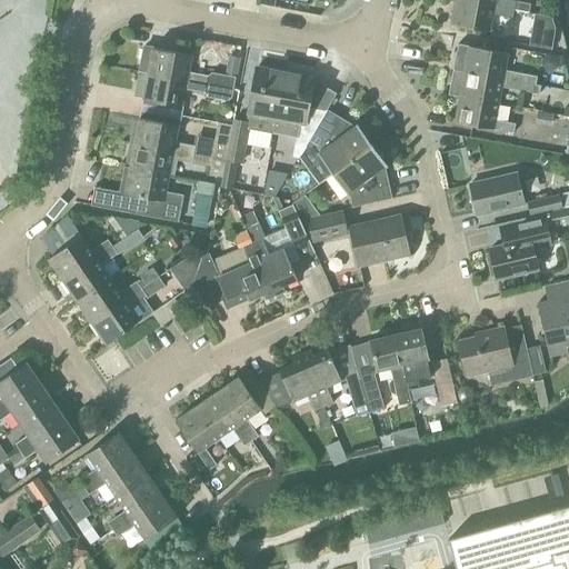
[(515,10),(515,9),(467,0),(455,0),(451,23),(489,31),(492,15),(513,18),(515,10)]
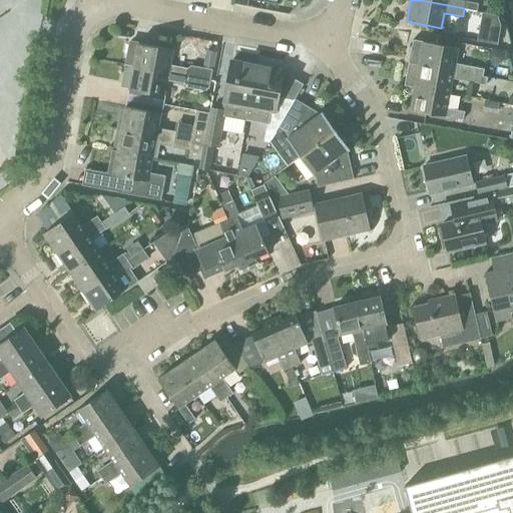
[(421,0),(464,8),(464,9),(477,11),(479,4),(459,0),(421,0)]
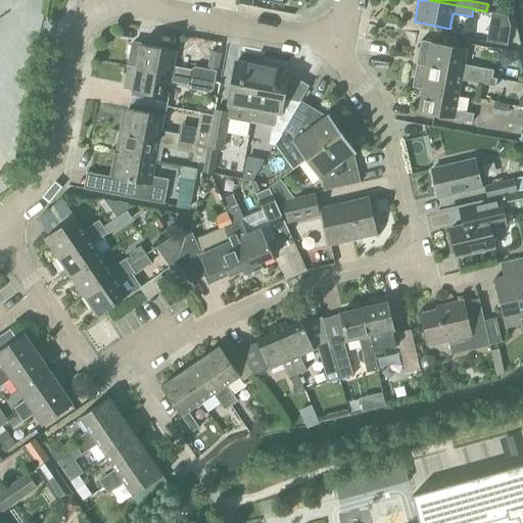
[(176,51),(179,36),(157,32),(155,47),(141,44),(137,67),(215,82),(217,72),(194,66),(192,69),(174,66),(177,51),(176,51)]
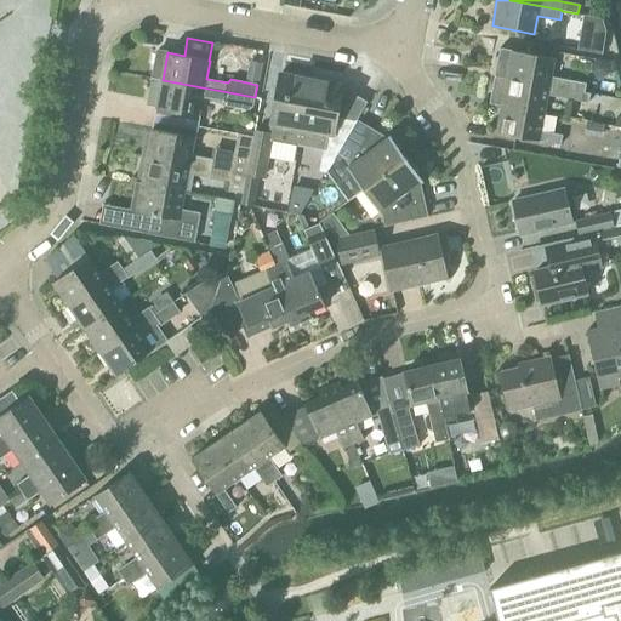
[(500,46),(495,75),(507,78),(507,77),(550,85),(581,91),(582,83),(551,77),(554,57),(512,49),(500,46)]
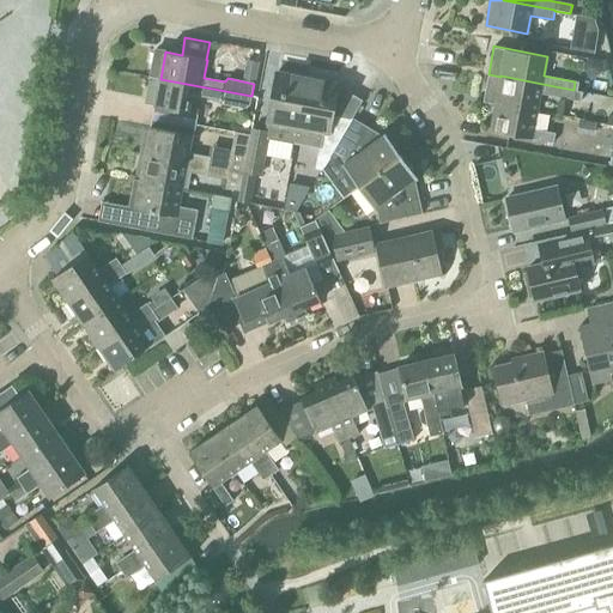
[(298,127),(308,78),(277,72),(268,121),(298,127)]
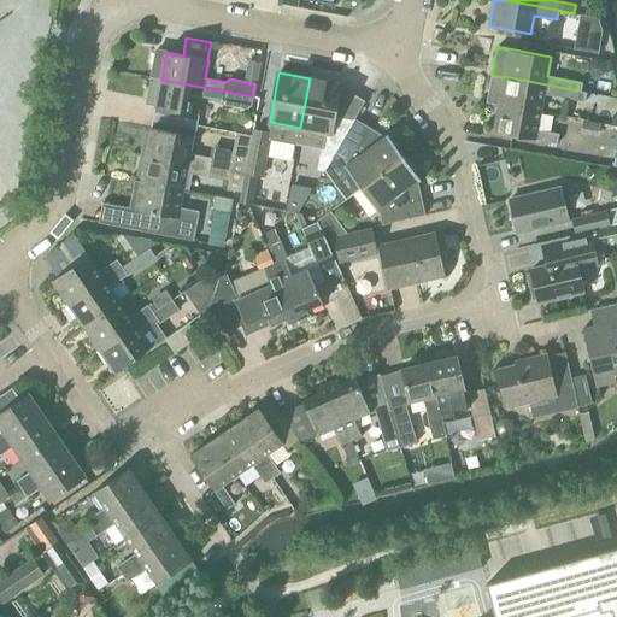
[(492,75),(486,101),(498,104),(498,103),(541,111),(544,94),(575,100),(583,103),(586,92),(577,90),(546,84),(504,76),(504,77),(492,75)]
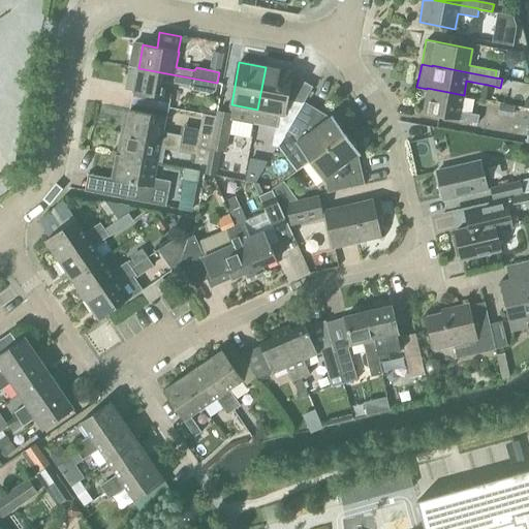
[(257,110),(278,114),(273,146),(278,148),(290,125),(289,124),(303,102),(291,100),(292,93),(288,92),(291,72),(266,67),(257,110)]
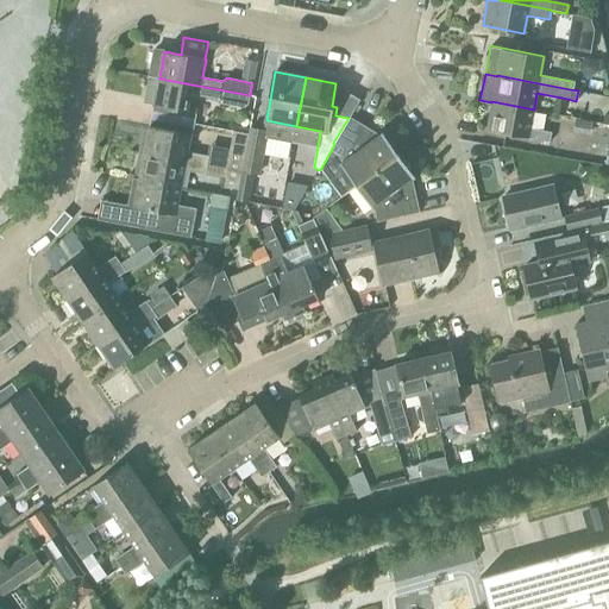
[(248,105),(250,95),(159,79),(151,117),(195,124),(196,114),(195,114),(199,95),(220,100),(223,104),(244,108),(248,105)]
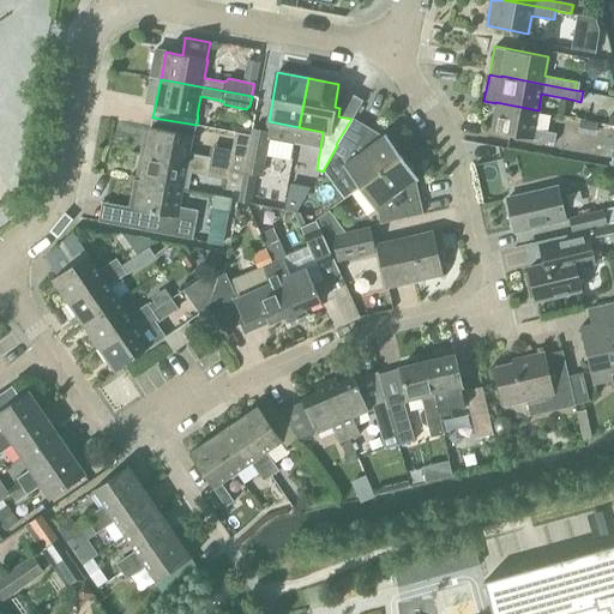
[(495,103),(491,131),(533,139),(555,144),(557,134),(534,130),(539,110),(495,102),(495,103)]
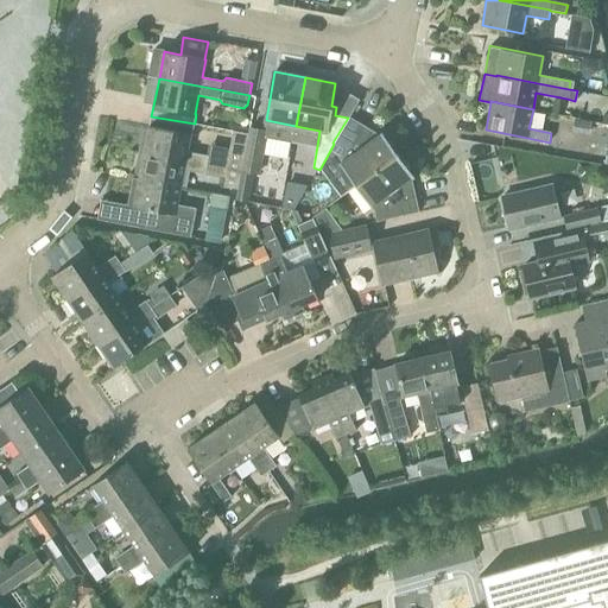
[(333,143),(334,144),(350,153),(339,162),(355,185),(390,162),(385,156),(394,143),(349,115),(348,118),(333,143)]
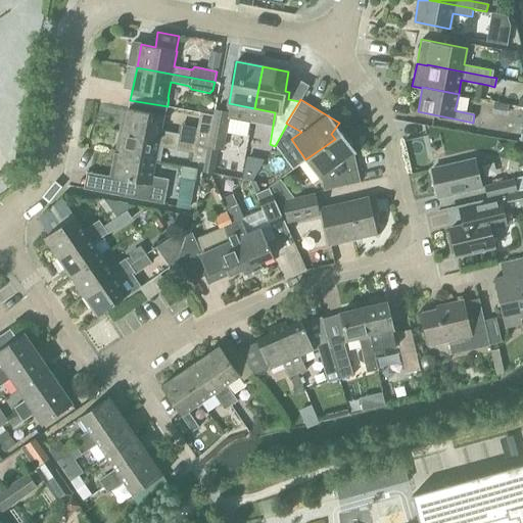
[(165,115),(168,106),(130,100),(124,132),(179,142),(180,134),(160,131),(163,114),(165,115)]
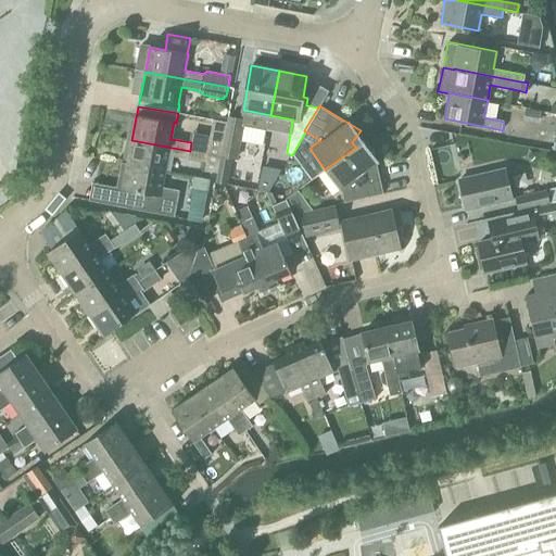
[(217,175),(216,181),(223,182),(222,184),(229,185),(234,158),(237,158),(244,119),(229,116),(228,123),(222,156),(217,175)]
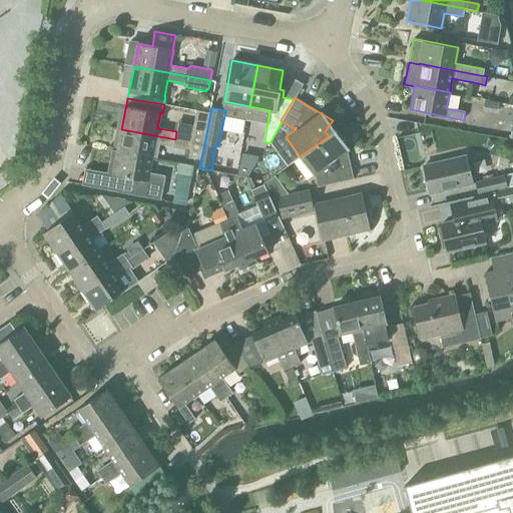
[(0,137),(13,130),(0,109),(0,137)]
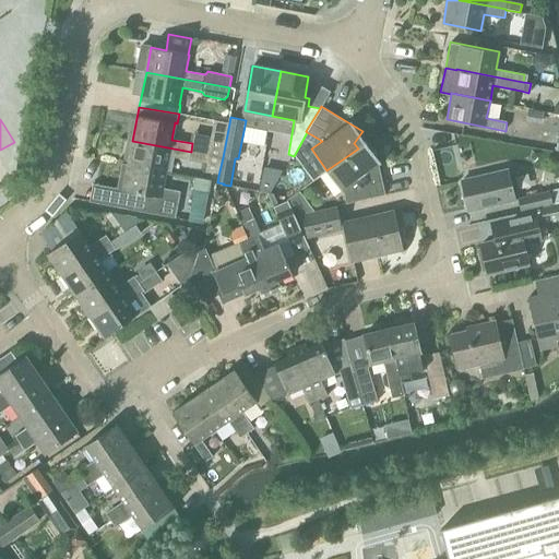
[(223,157),(229,123),(214,120),(207,154),(223,157)]
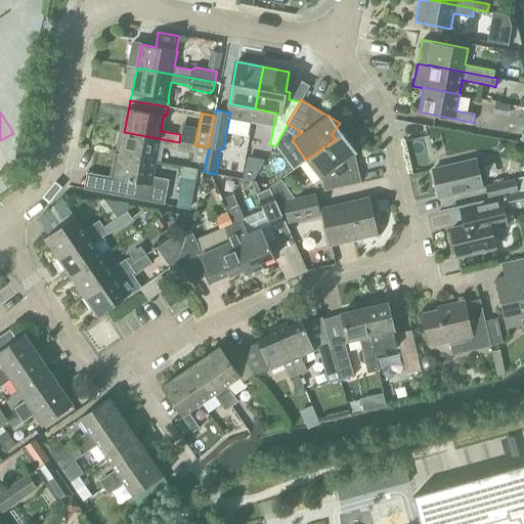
[(194,144),(179,142),(124,132),(120,155),(156,161),(158,146),(193,154),(191,162),(205,165),(209,147),(194,144)]
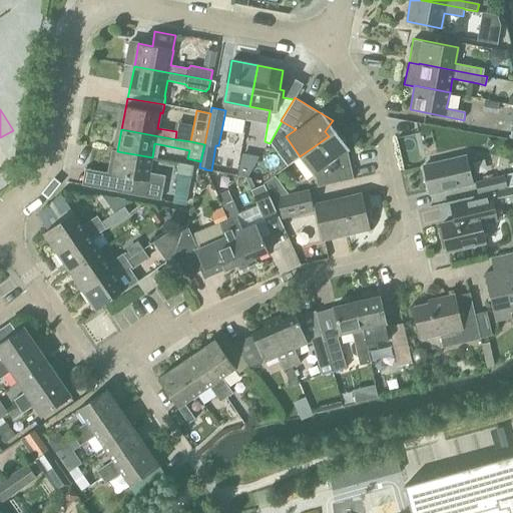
[(329,136),(300,156),(314,175),(325,167),(329,186),(355,180),(345,138),(332,141),(329,136)]
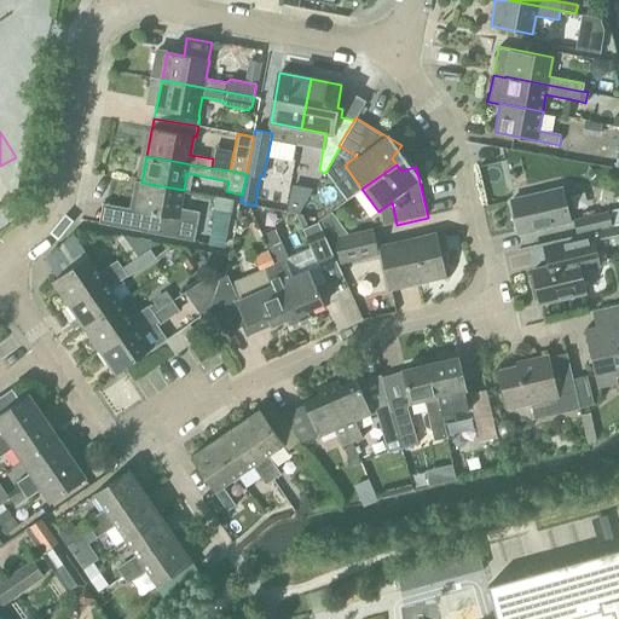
[(184,190),(142,183),(137,209),(150,213),(146,231),(191,239),(197,212),(180,208),(184,190)]
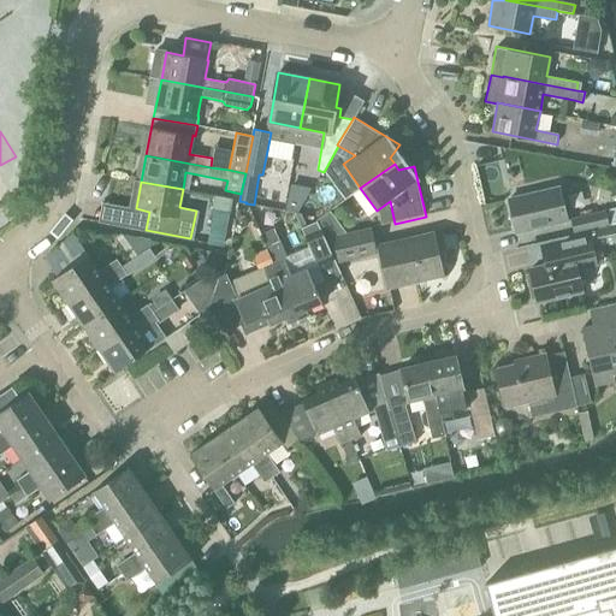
[(517,232),(566,220),(557,187),(509,199),(517,232)]
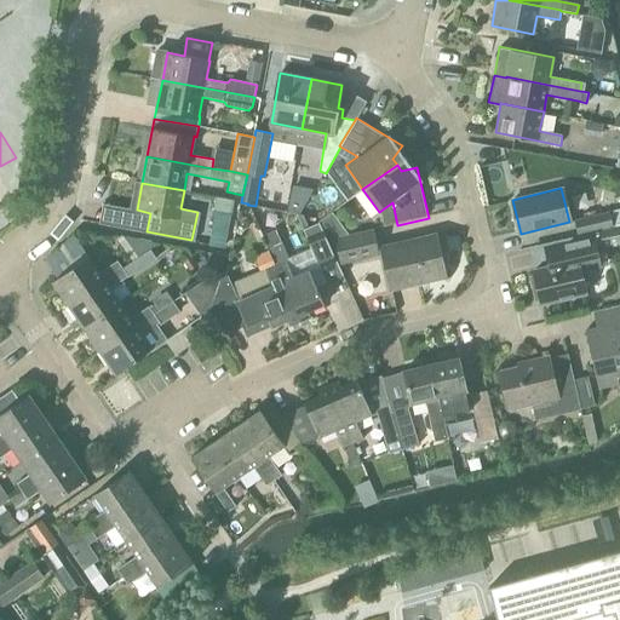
[(211,197),(197,246),(214,251),(224,218),(220,217),(224,201),(211,197)]
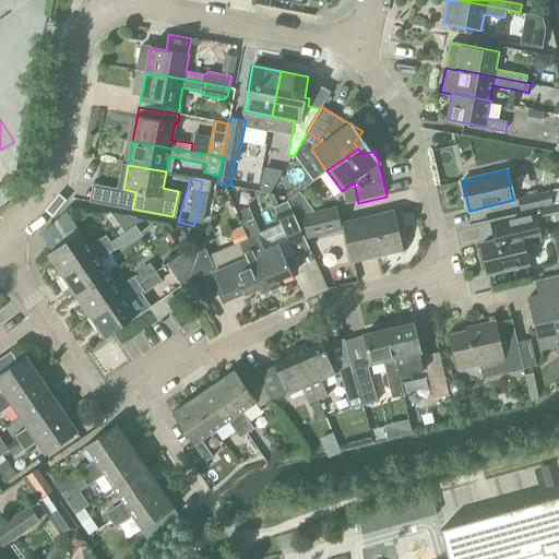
[(558,188),(549,191),(554,205),(558,203),(558,188)]
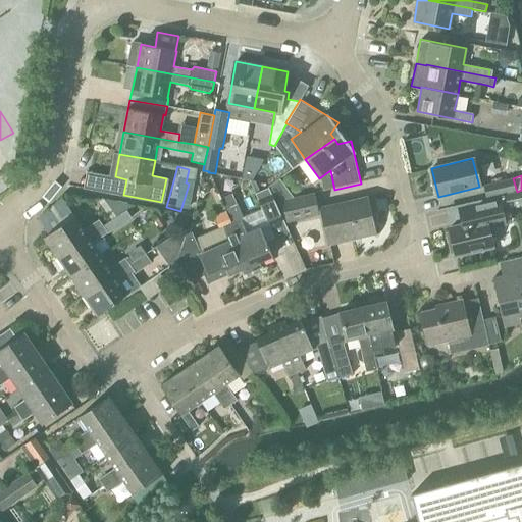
[(503,195),(517,192),(513,178),(483,186),(486,198),(486,199),(499,196),(503,195)]
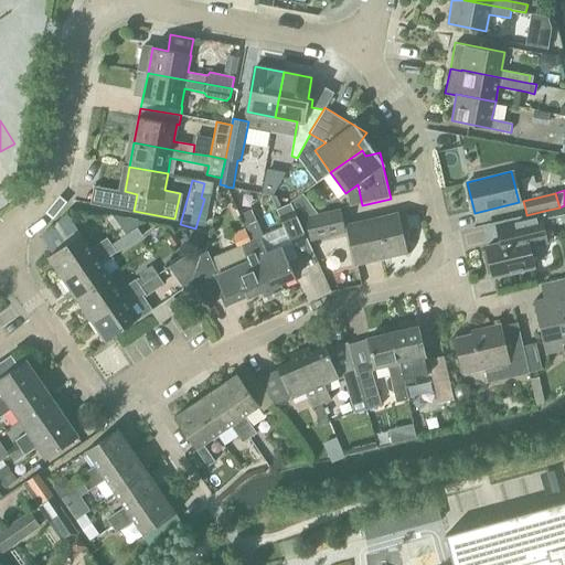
[(297,258),(313,252),(291,203),(276,210),(297,258)]
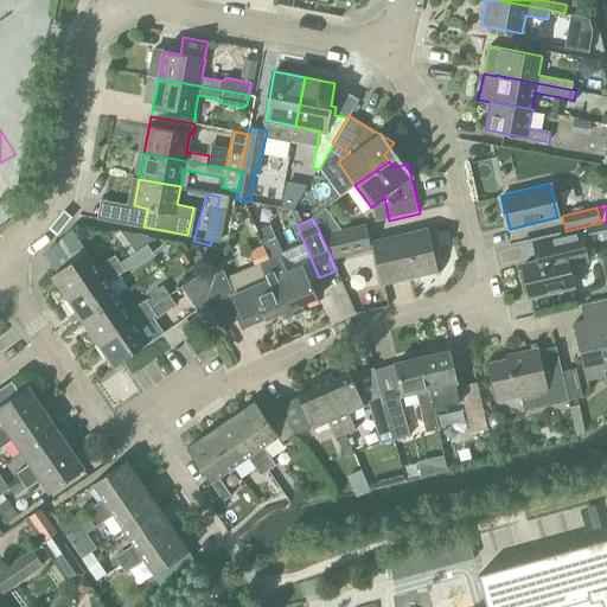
[(606,221),(601,223),(585,227),(587,238),(588,241),(606,237),(606,221)]
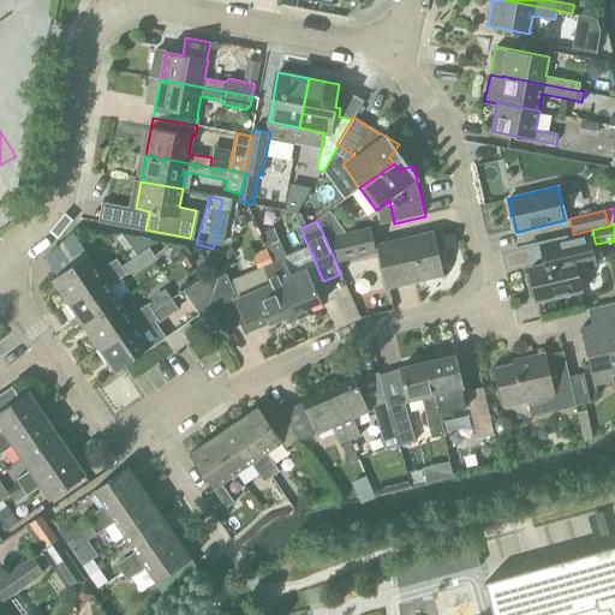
[(340,262),(376,254),(370,228),(334,237),(340,262)]
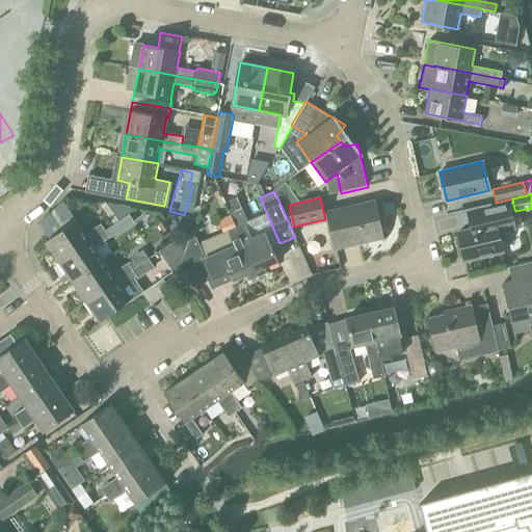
[(502,253),(498,234),(515,230),(508,200),(496,203),(496,202),(481,205),(486,225),(457,233),(458,237),(455,238),(459,258),(463,257),(464,261),(502,253)]
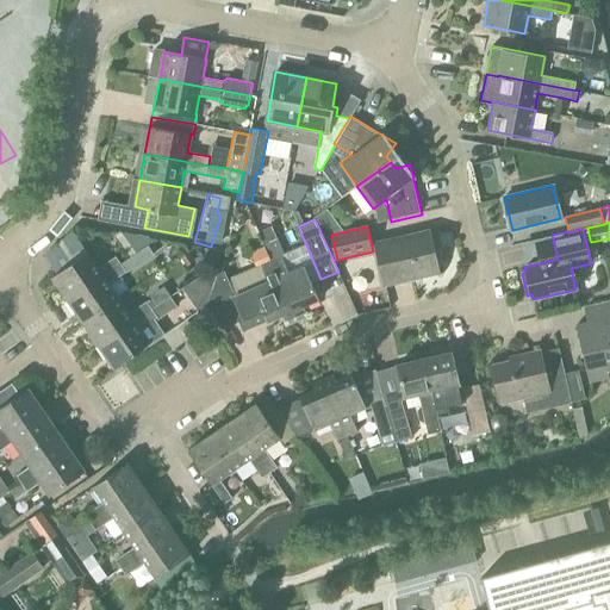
[(132,251),(153,238),(119,232),(132,251)]
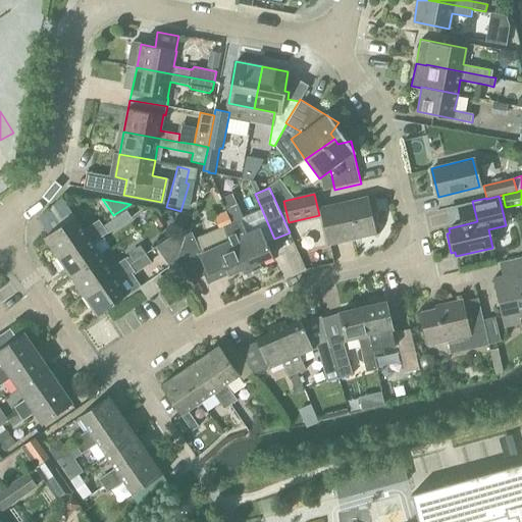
[(322,210),(329,246),(351,242),(351,239),(374,233),(367,200),(322,210)]
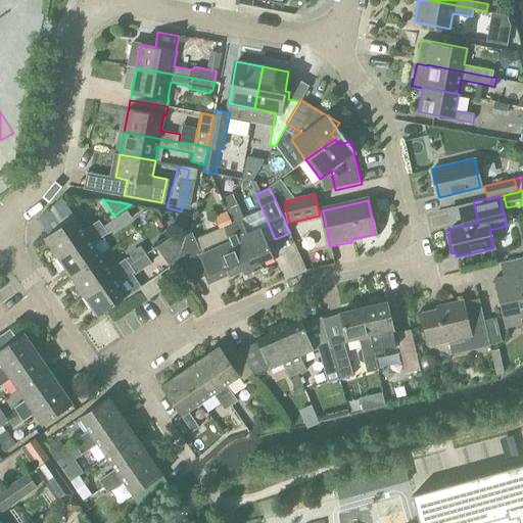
[(188,230),(193,220),(184,217),(180,227),(188,230)]
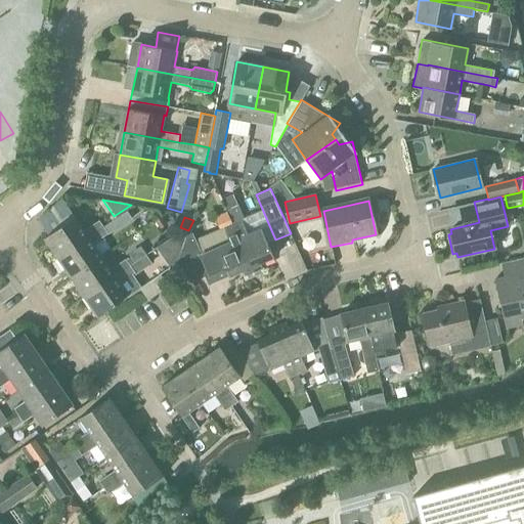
[(59,257),(104,227),(99,221),(84,231),(75,218),(46,237),(59,257)]
